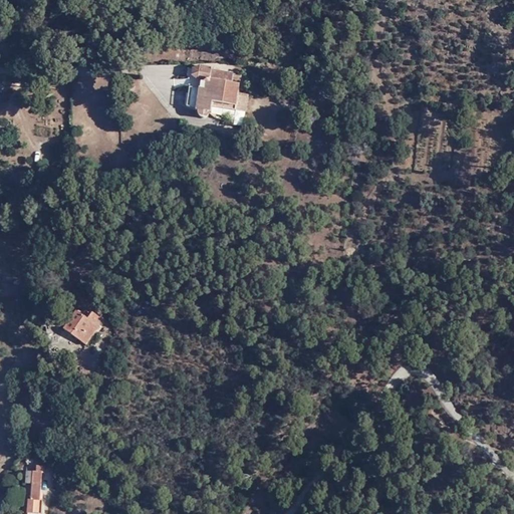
[(202,87),(203,115),(203,116),(213,111),(215,105),(216,99),(238,102),(236,108),(248,110),(251,93),(240,91),(241,82),(232,81),(234,72),(212,69),(212,65),(200,63),(198,66),(195,65),(193,74),(196,77),(202,78),(209,79),(208,88),(202,87)]
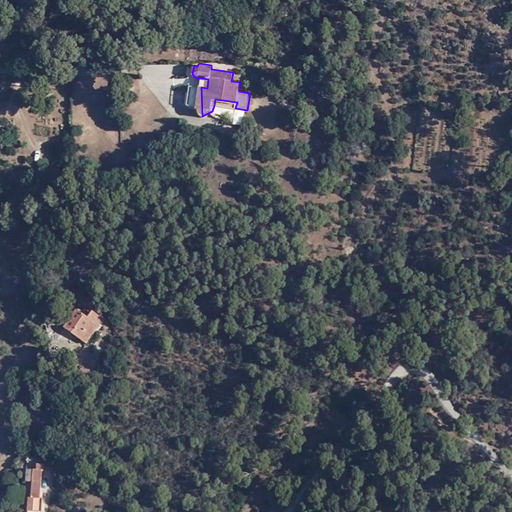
[(242,73),(233,72),(231,81),(240,82),(242,73)]
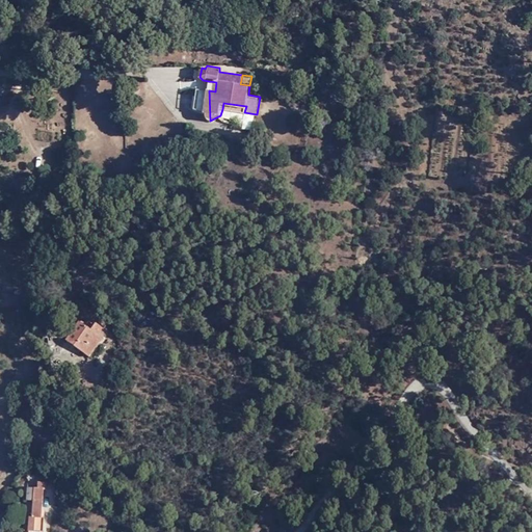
[(223,103),(222,109),(244,112),(246,106),(223,103)]
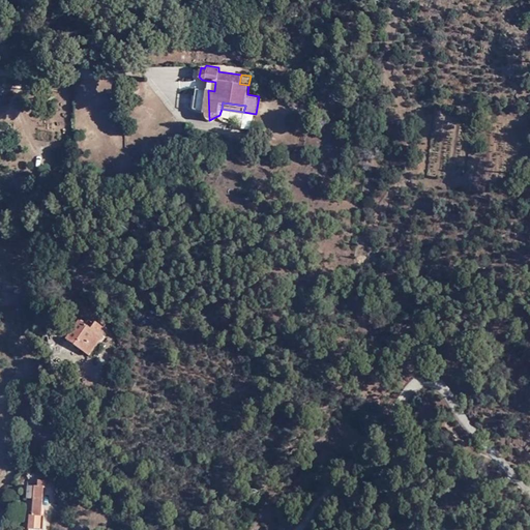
[(89,355),(104,331),(101,327),(99,325),(94,321),(89,329),(78,322),(66,340),(89,355)]
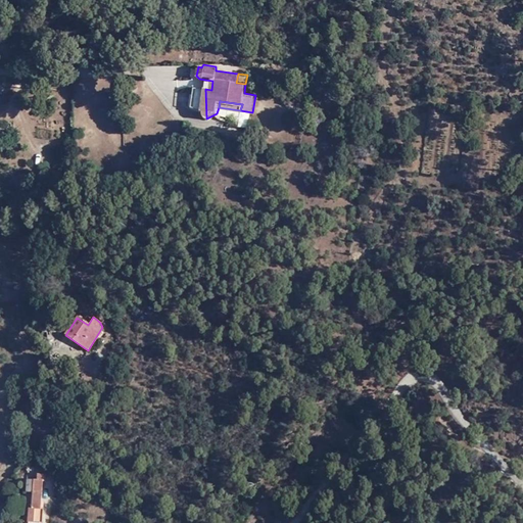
[(110,351),(120,353),(122,344),(112,342),(110,351)]
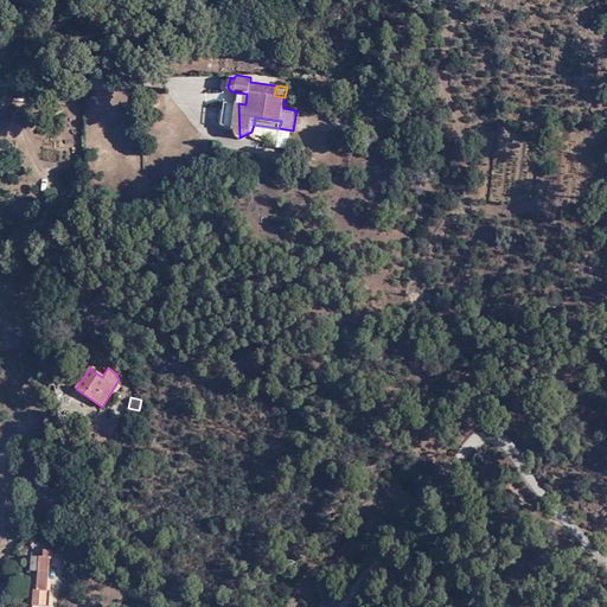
[(38,590),(49,592),(51,561),(56,560),(56,551),(46,550),(46,557),(40,558),(38,590)]
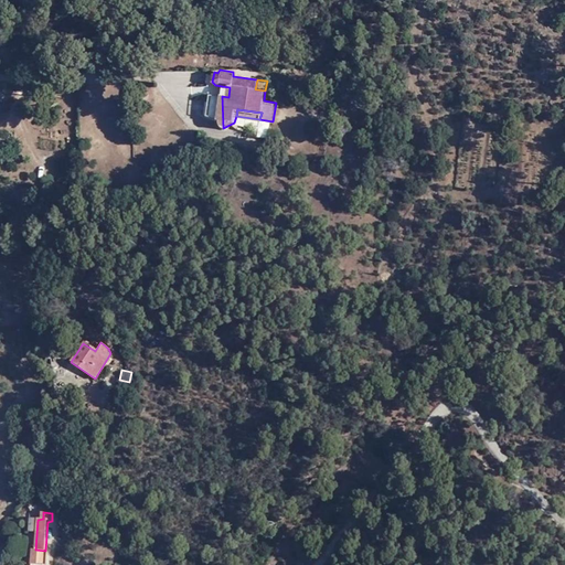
[(35,550),(32,550),(32,560),(49,562),(50,551),(45,551),(35,550)]
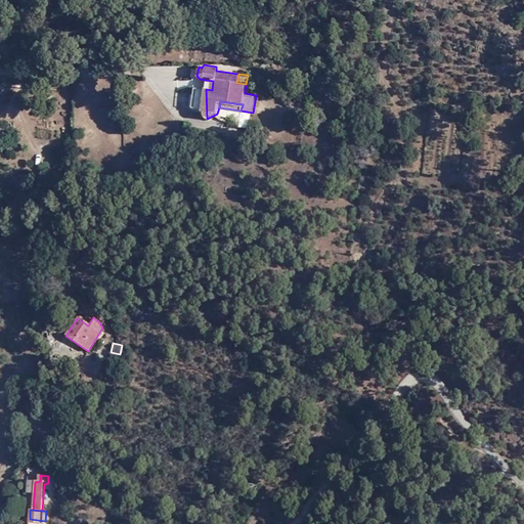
All buildings are outlined.
